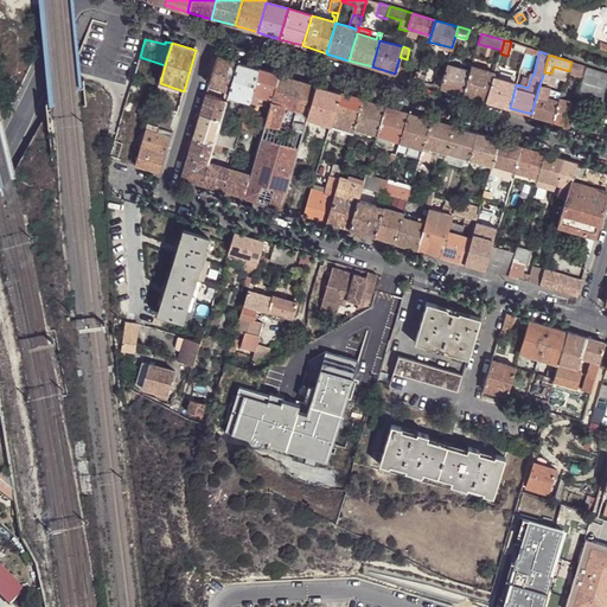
[(230,90),(238,62),(217,56),(209,84),(215,85),(230,90)]
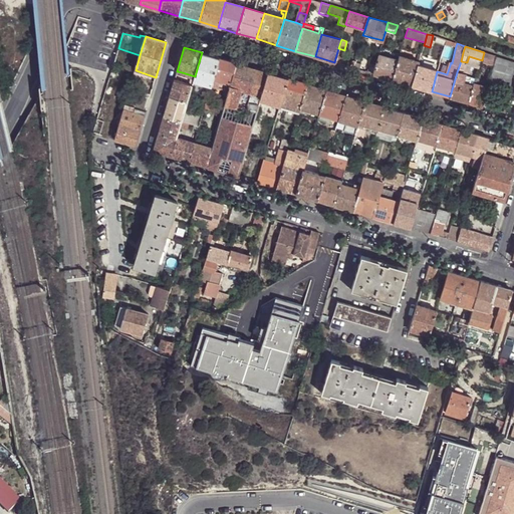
[(338,48),(334,62),(340,63),(344,50),(338,48)]
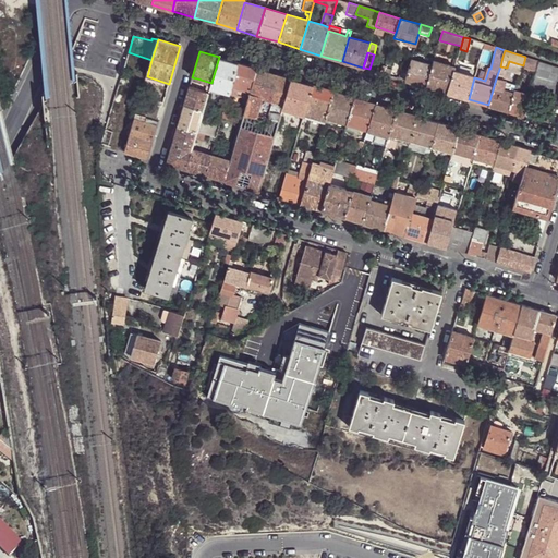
[(209,86),(229,92),(238,62),(219,57),(211,83),(209,86)]
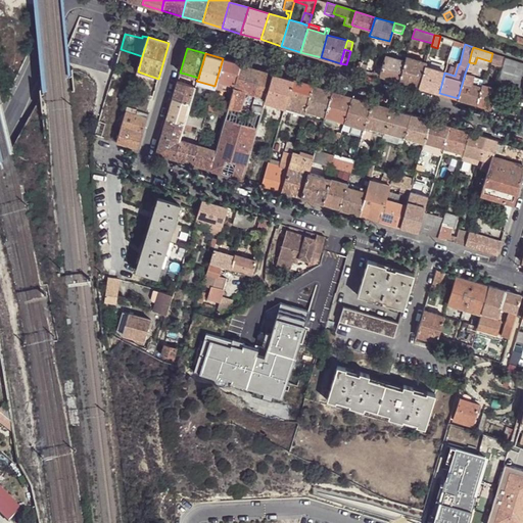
[(506,57),(492,53),(490,61),(503,65),(506,57)]
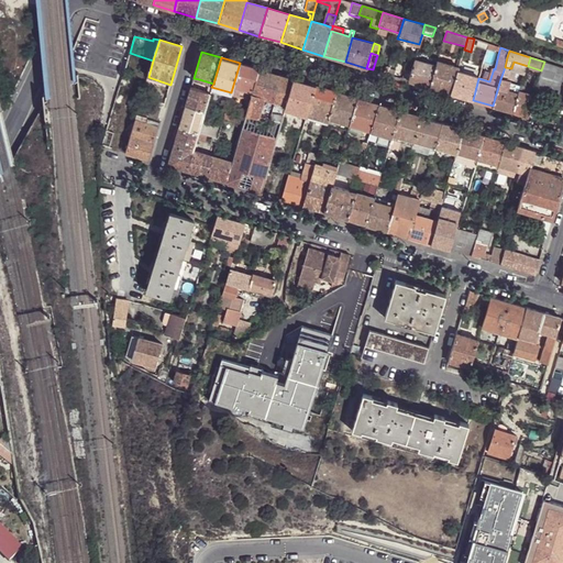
[(435,66),(415,59),(409,74),(408,80),(429,87),(435,66)]
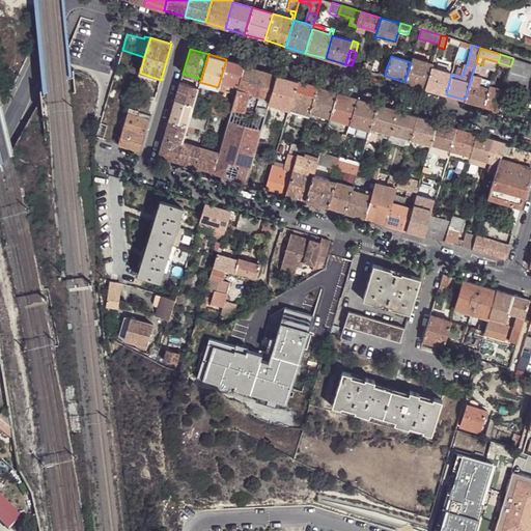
[(412,58),(411,62),(404,82),(425,88),(431,67),(432,63),(412,58)]
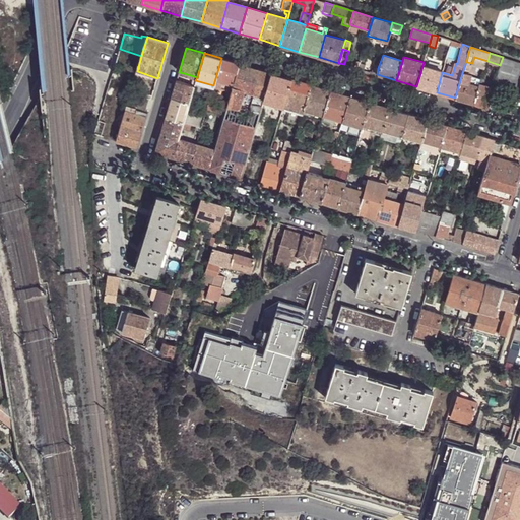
[(474,57),(472,63),(485,67),(488,61),(474,57)]
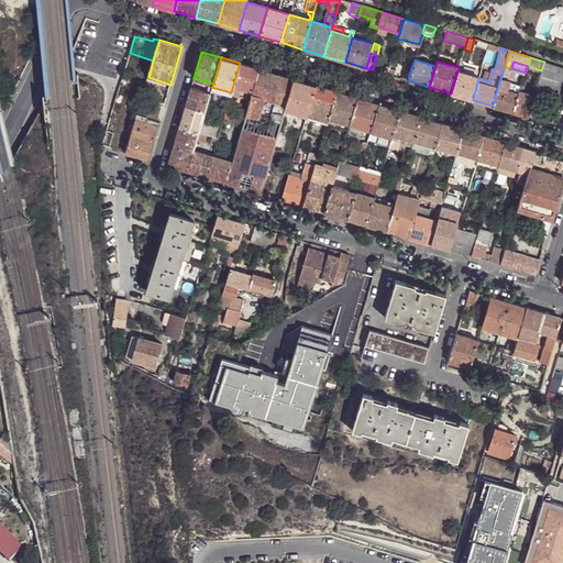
[(562,68),(544,62),(541,70),(536,89),(558,96),(562,77),(562,68)]
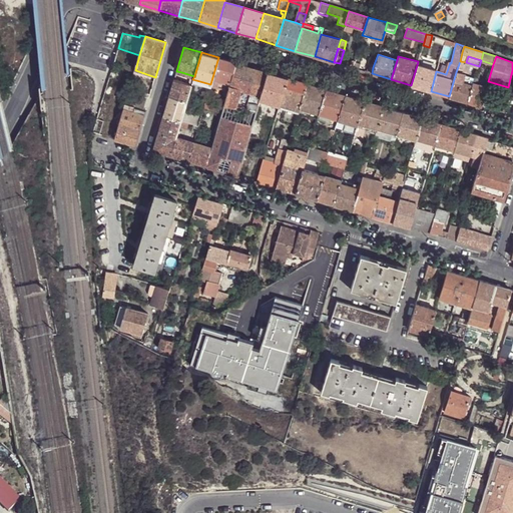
[(226,95),(236,62),(218,57),(210,84),(209,90),(222,93),(226,95)]
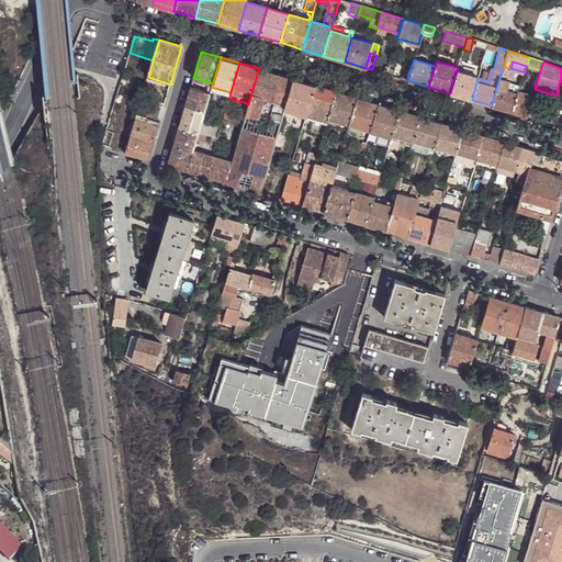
[(510,68),(504,67),(499,79),(506,81),(510,68)]
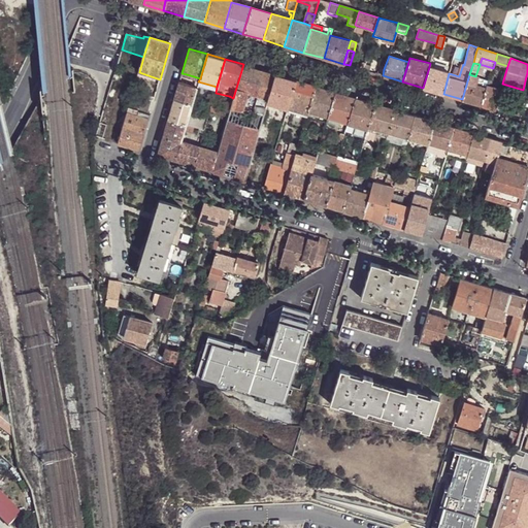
[(230,110),(264,112),(268,102),(275,74),(243,64),(233,98),(231,106),(230,110)]
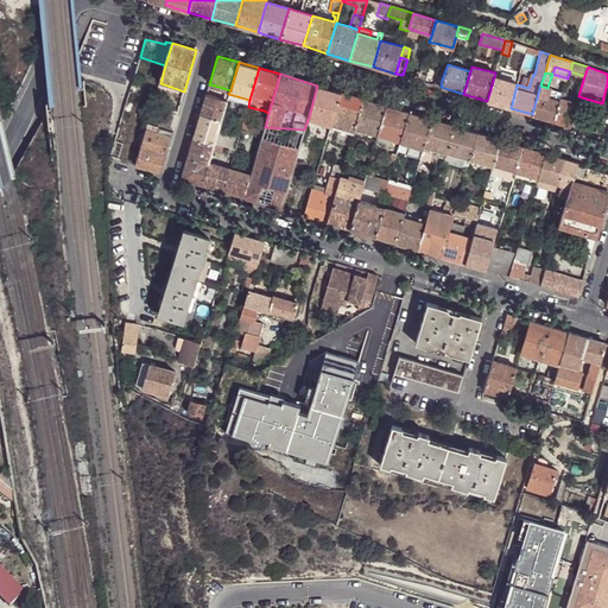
[(494,77),(487,101),(511,108),(515,89),(517,84),(517,83),(494,77)]
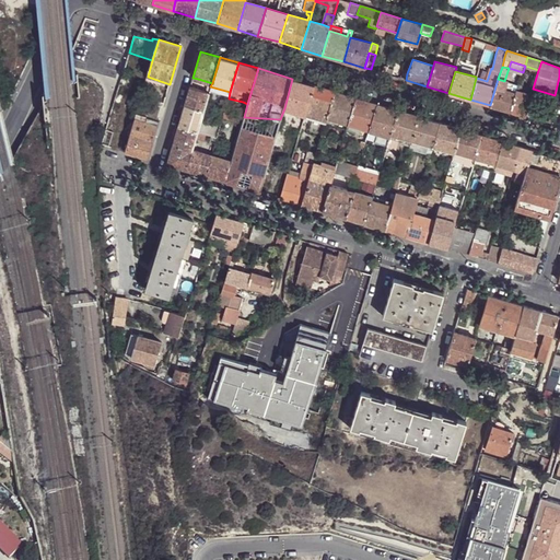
[(131,78),(121,76),(120,79),(114,102),(123,104),(131,78)]
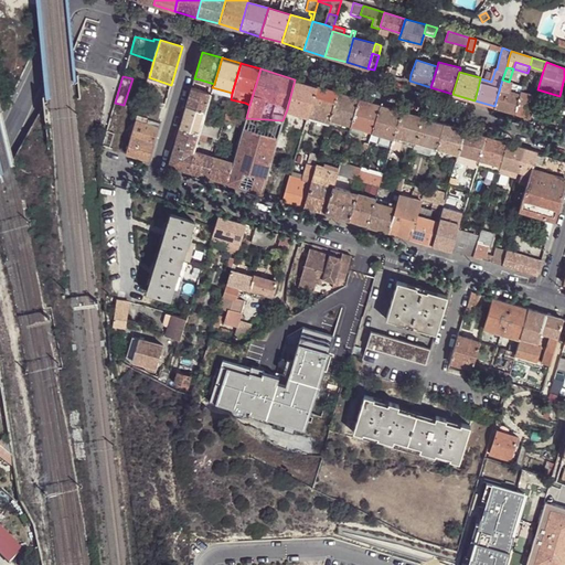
[(295,112),(308,116),(317,86),(295,80),(287,109),(295,112)]
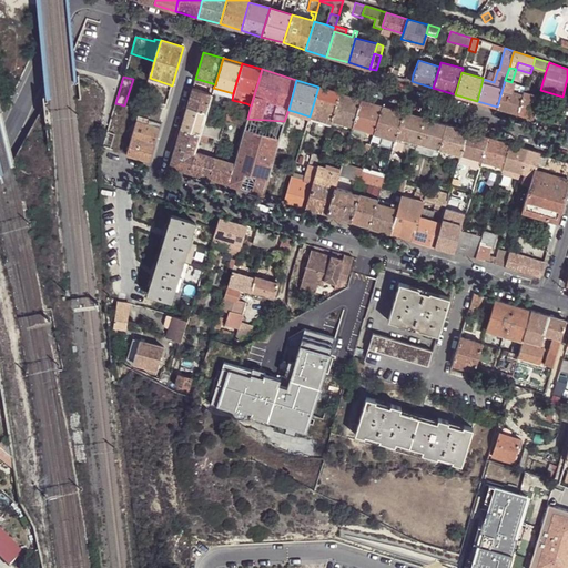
[(505,80),(497,107),(518,113),(523,95),(511,92),(514,83),(511,82),(505,80)]
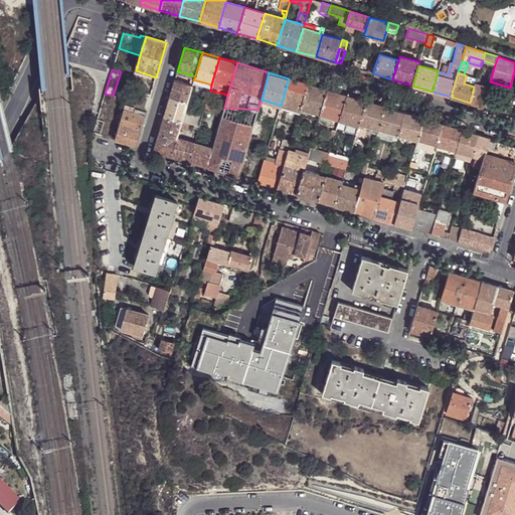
[(300,111),(301,109),(308,84),(289,78),(281,106),(300,111)]
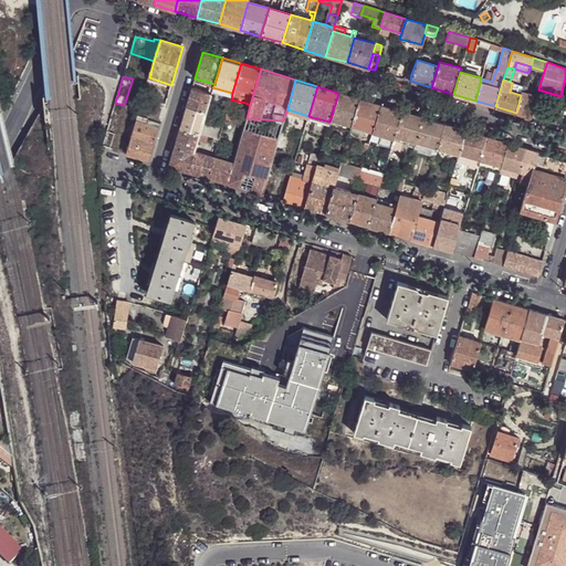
[(186,107),(206,114),(211,94),(198,91),(191,88),(186,107)]
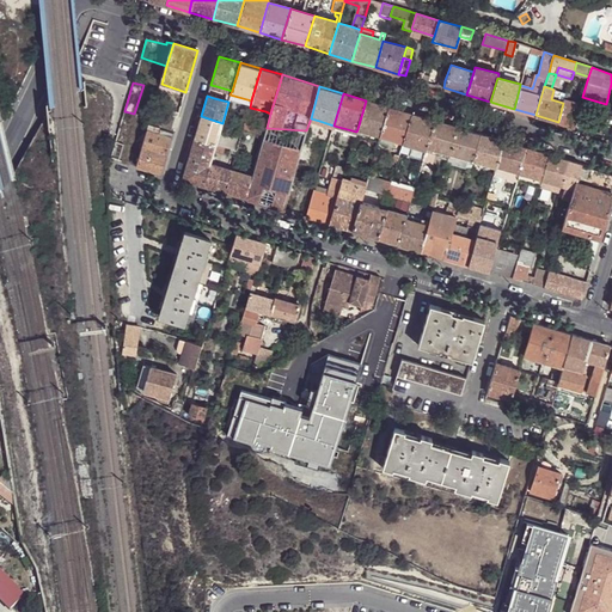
[(357,129),(380,135),(389,108),(366,101),(357,129)]
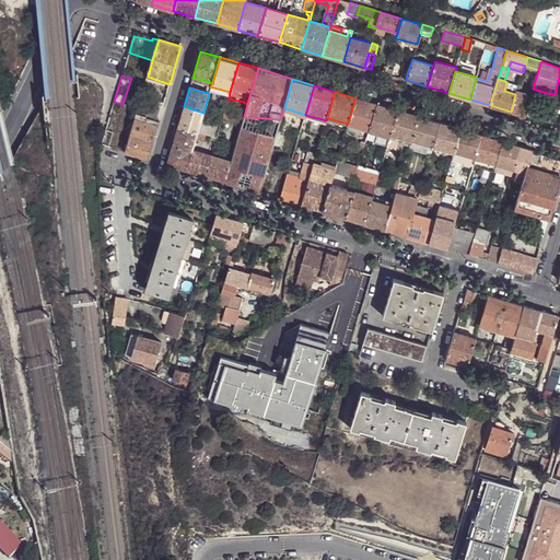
[(515,94),(511,112),(525,116),(527,106),(531,96),(516,92),(515,94)]
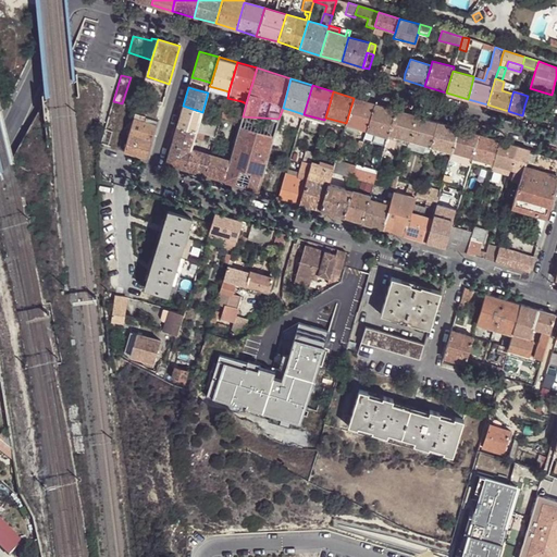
[(368,130),(375,103),(354,98),(346,123),(368,130)]
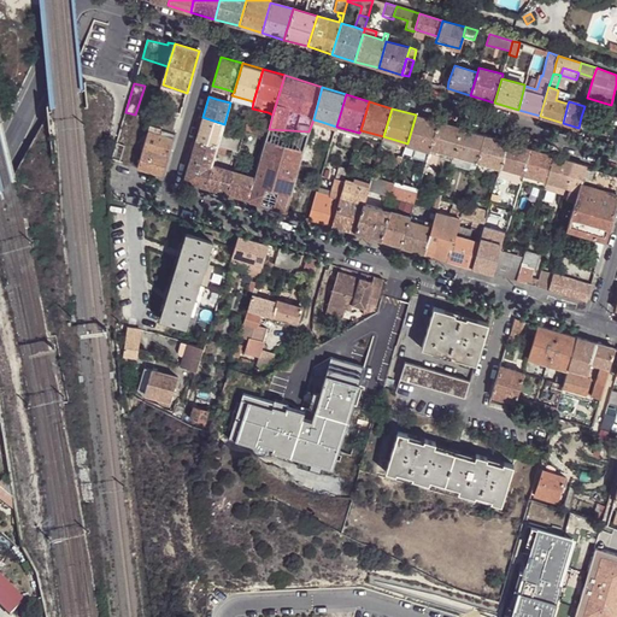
[(150,128),(171,134),(176,119),(154,112),(150,128)]
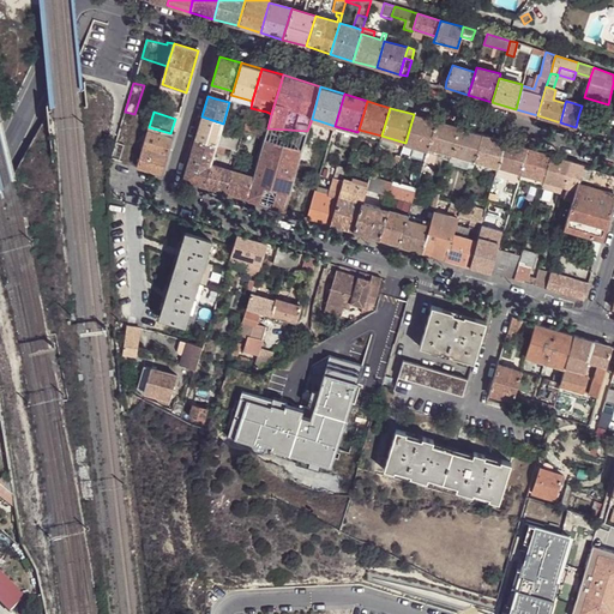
[(404,145),(427,151),(435,121),(414,114),(405,143),(404,145)]
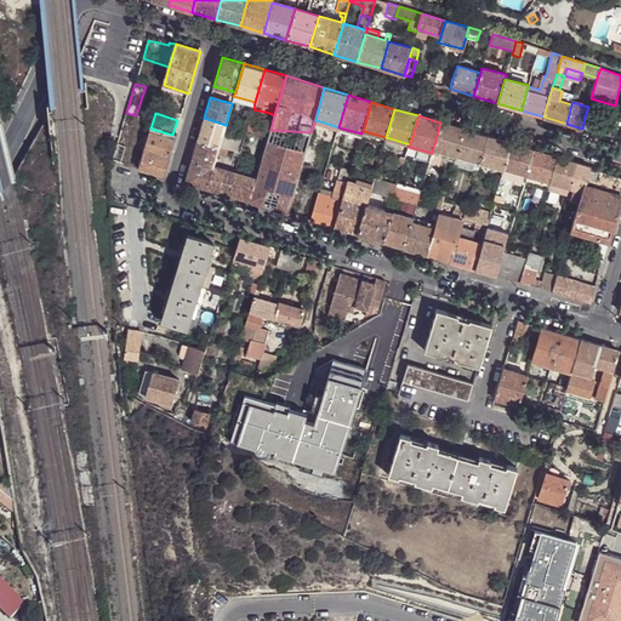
[(197,141),(218,147),(222,135),(226,125),(204,118),(197,141)]
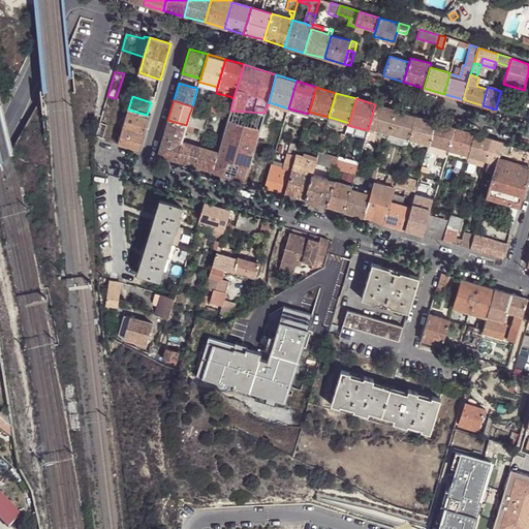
[(212,105),(230,111),(231,106),(214,100),(212,105)]
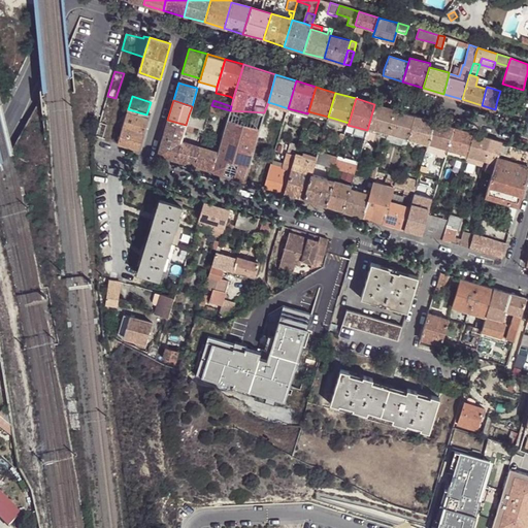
[(497,100),(495,109),(506,112),(509,104),(497,100)]
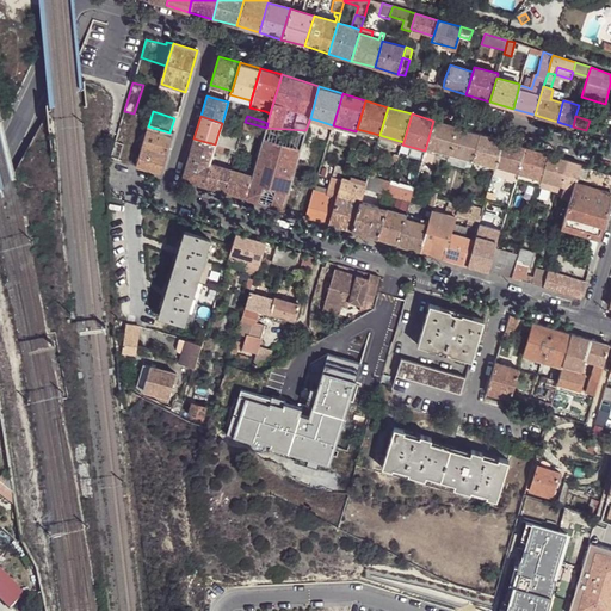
[(328,146),(333,125),(319,121),(313,141),(328,146)]
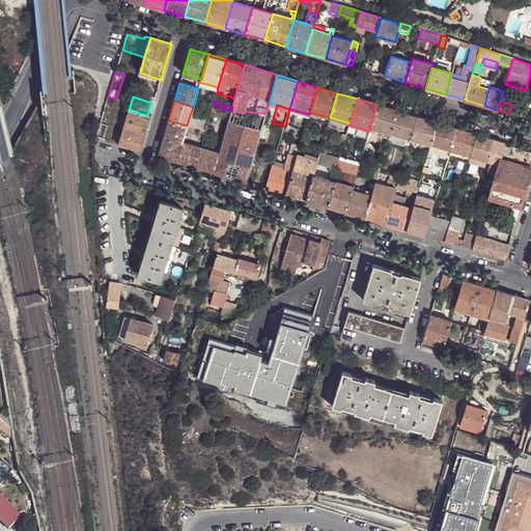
[(389,139),(397,111),(376,105),(369,131),(366,141),(375,144),(378,136),(389,139)]
